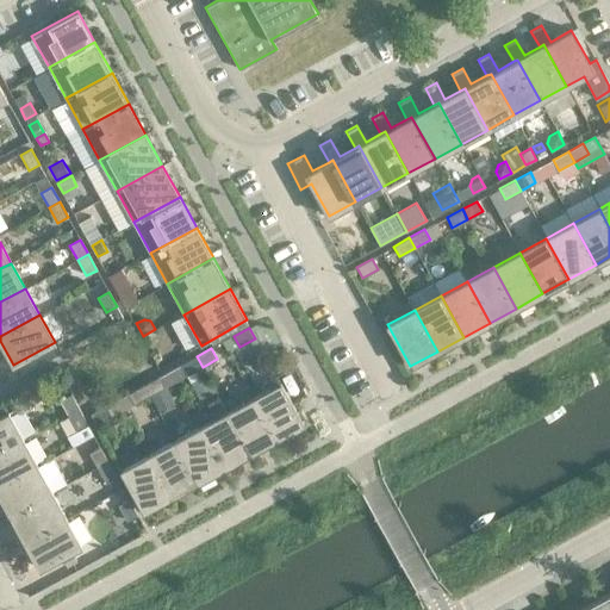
[(203,367),(197,356),(181,365),(186,375),(203,367)]
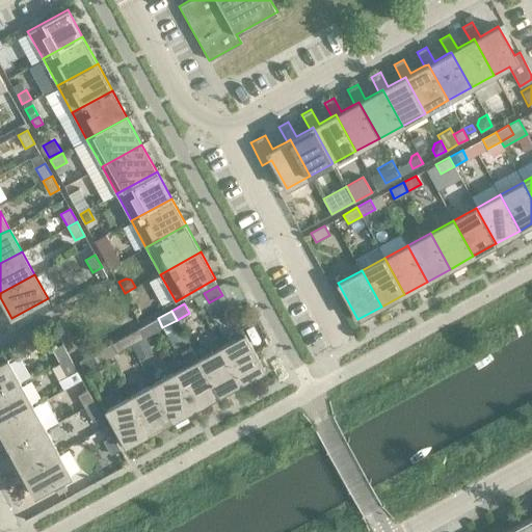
[(179,325),(164,333),(173,348),(187,340),(179,325)]
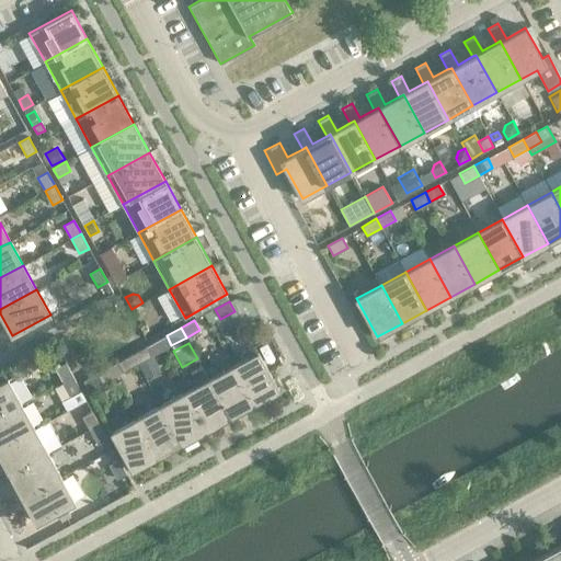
[(151,356),(146,346),(132,354),(137,364),(151,356)]
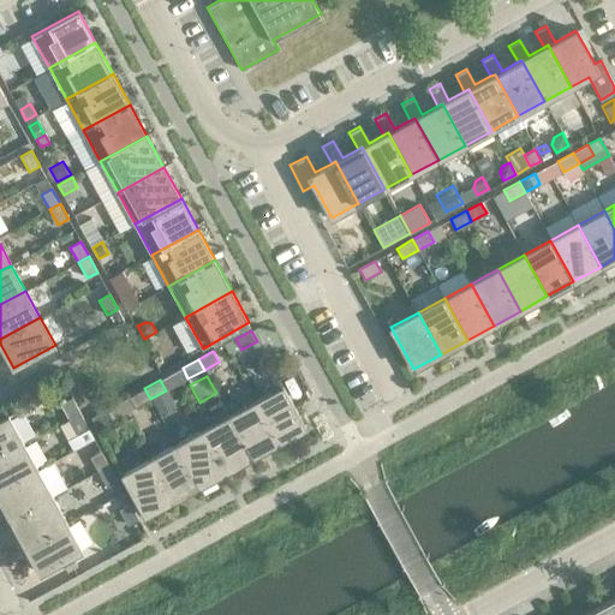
[(294,406),(282,386),(256,401),(279,442),(305,428),(294,406)]
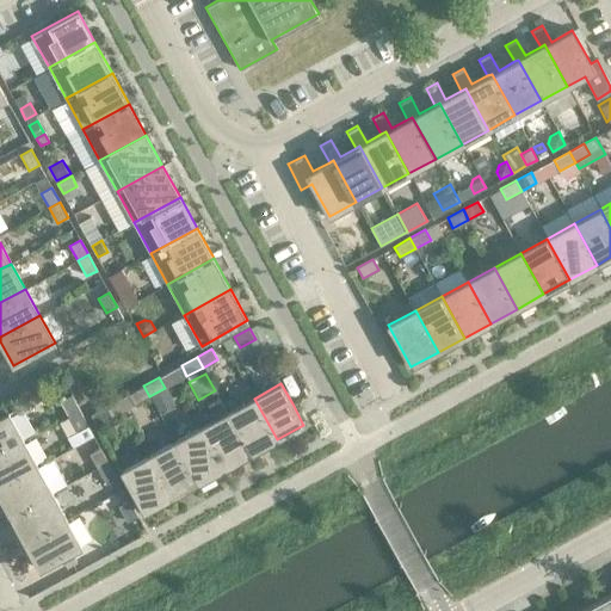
[(149,396),(143,386),(129,394),(135,405),(149,396)]
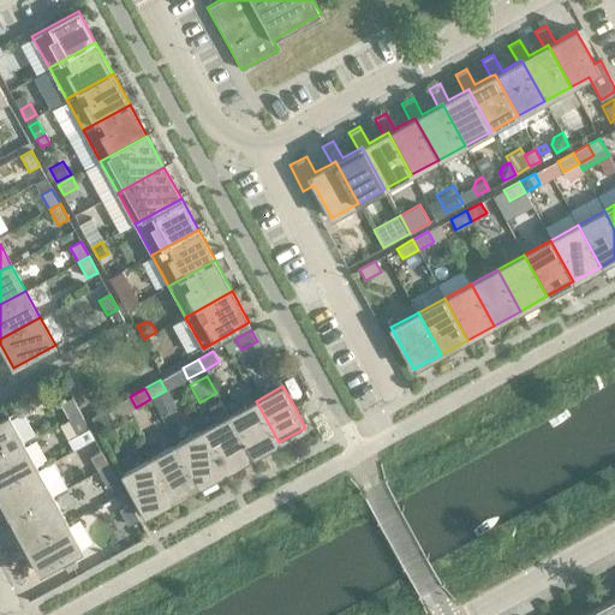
[(161,416),(177,407),(168,390),(151,399),(161,416)]
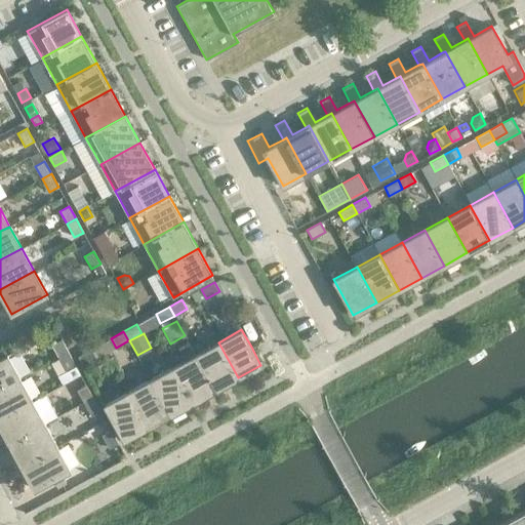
[(69,353),(62,339),(52,345),(59,358),(69,353)]
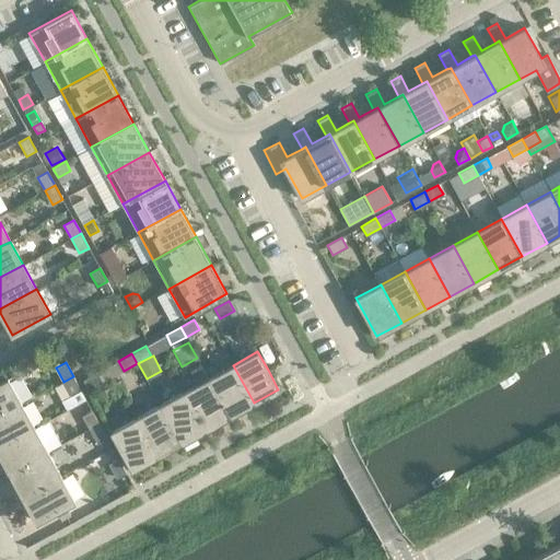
[(254,403),(233,365),(209,378),(230,416),(254,403)]
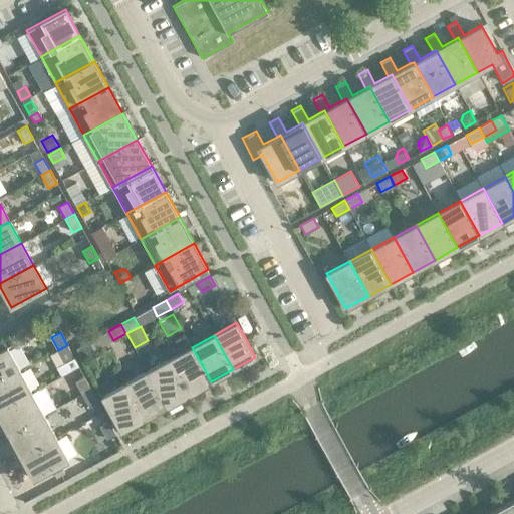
[(94,350),(89,341),(76,348),(81,357),(94,350)]
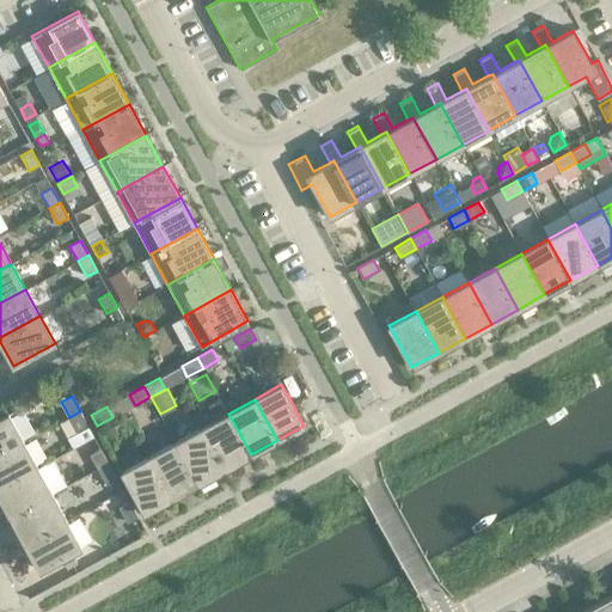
[(89,426),(80,411),(69,417),(78,432),(89,426)]
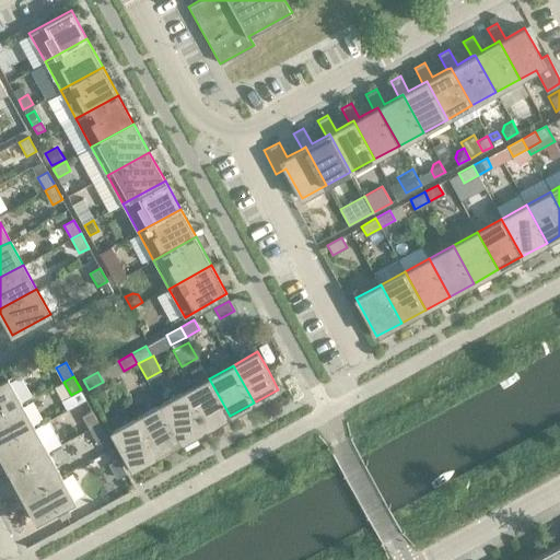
[(0,415),(22,404),(8,378),(0,382),(0,415)]
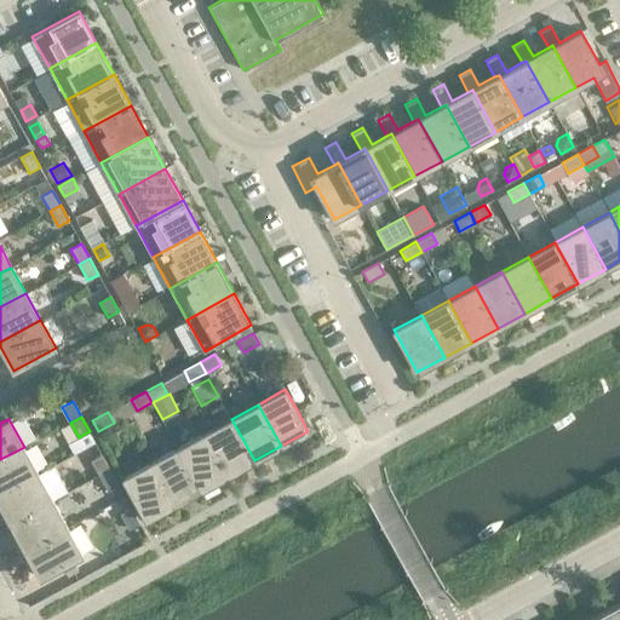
[(254,460),(231,419),(204,434),(227,475),(254,460)]
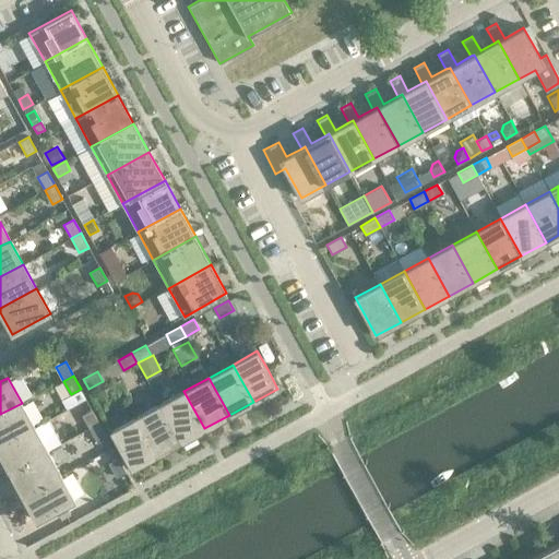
[(204,428),(183,391),(159,404),(181,442),(204,428)]
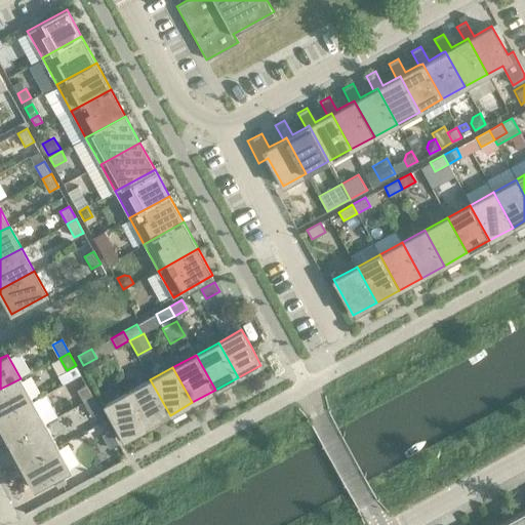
[(0,417),(32,400),(21,378),(0,389),(0,417)]
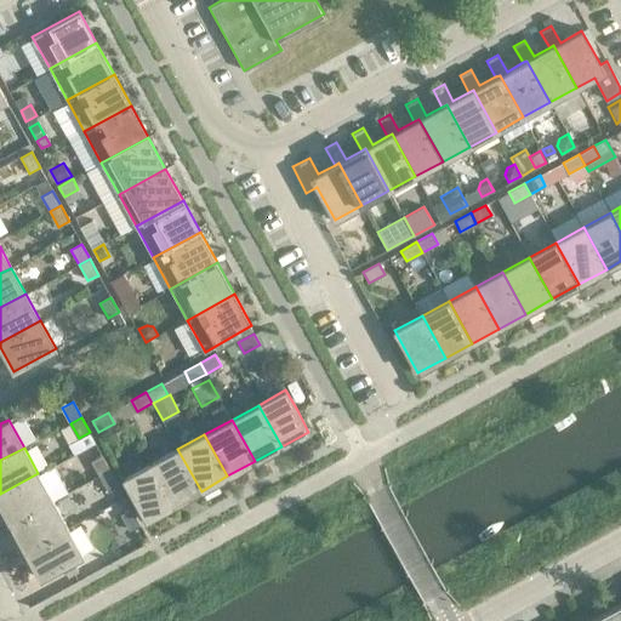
[(201,491),(177,449),(151,463),(174,506),(201,491)]
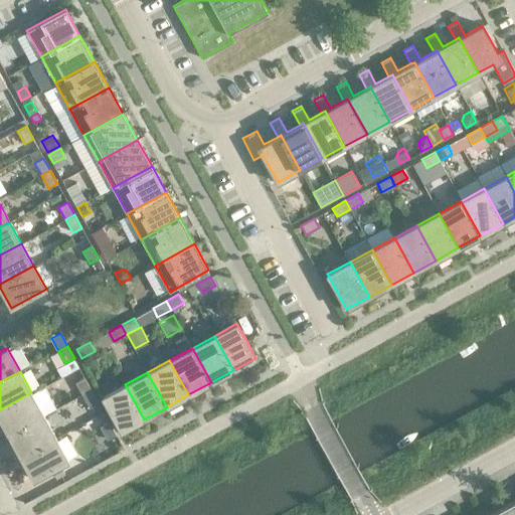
[(92,390),(84,377),(75,382),(82,395),(92,390)]
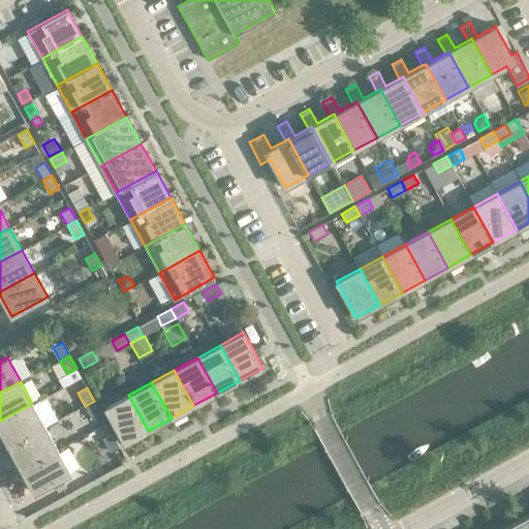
[(148,431),(128,395),(104,408),(124,444),(148,431)]
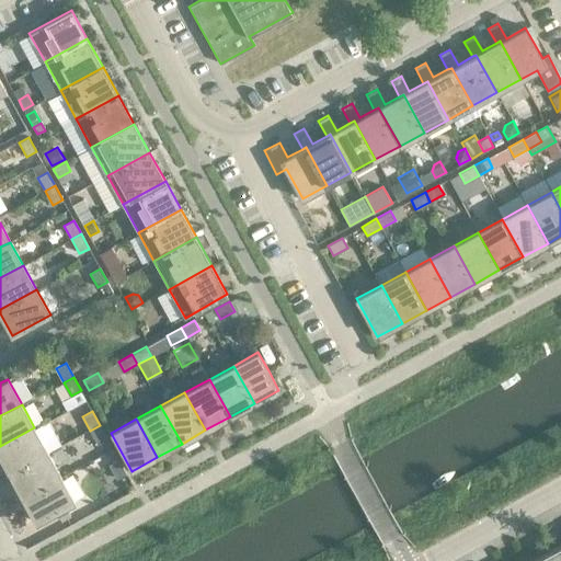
[(107,438),(100,425),(90,431),(98,444),(107,438)]
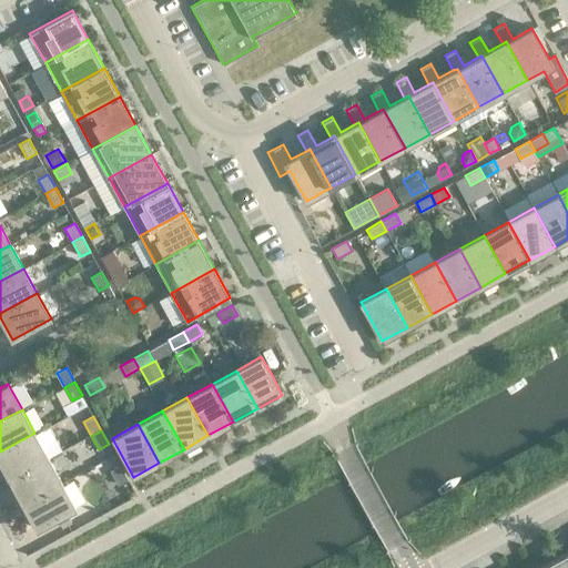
[(49,458),(34,433),(0,452),(0,460),(6,472),(10,479),(49,458)]
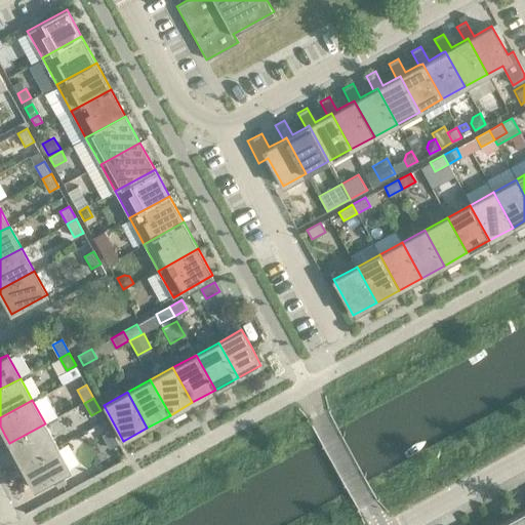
[(57,446),(45,423),(9,443),(22,466),(57,446)]
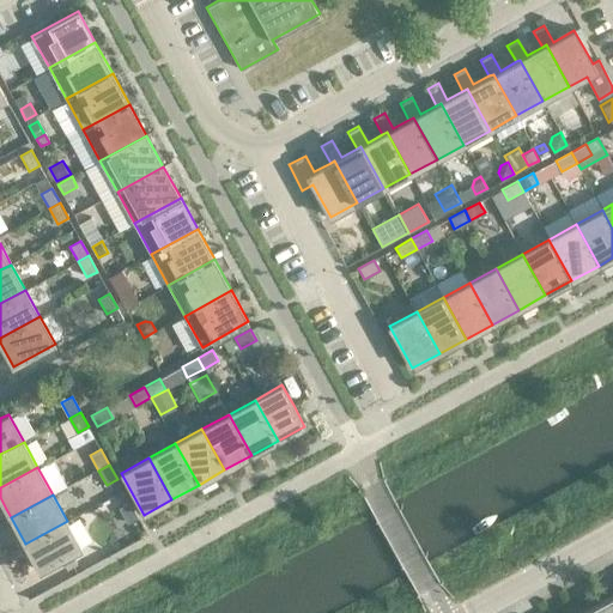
[(139,517),(129,502),(119,508),(128,523),(139,517)]
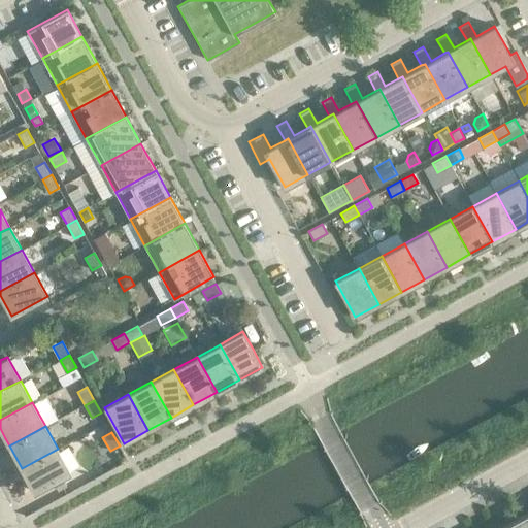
[(71,472),(58,449),(22,468),(34,492),(71,472)]
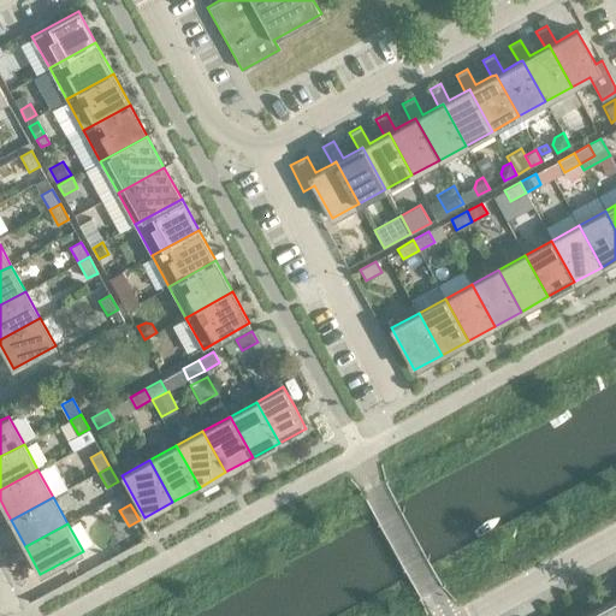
[(615,615),(615,598),(603,606),(609,615),(615,615)]
